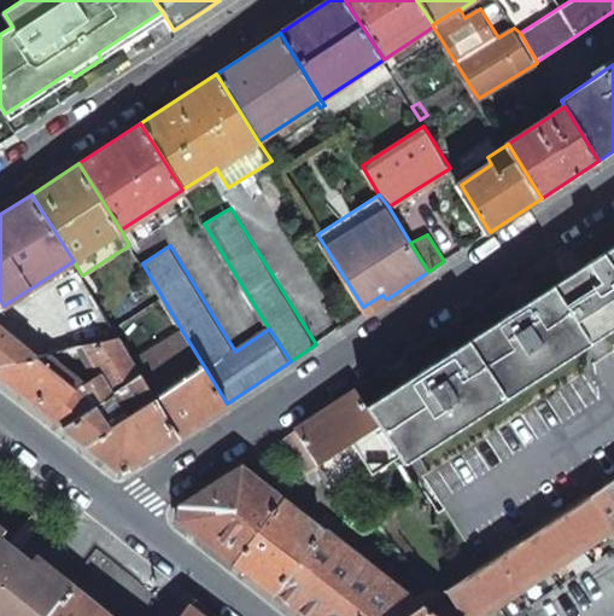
[(613,247),(368,407),(374,418),(404,464),(613,327),(613,247)]
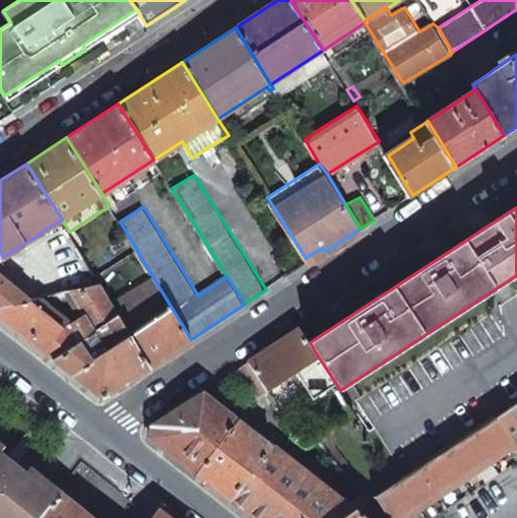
[(322,248),(306,258),(309,263),(325,252),(322,248)]
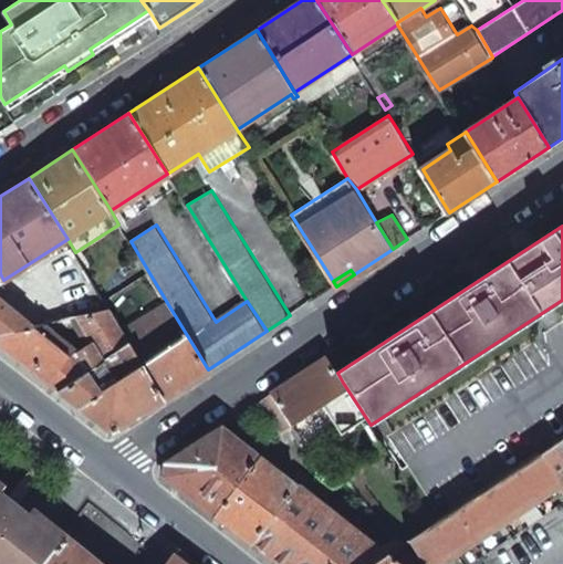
[(23,315),(37,325),(77,316),(111,309),(95,283),(31,296),(38,306),(23,315)]
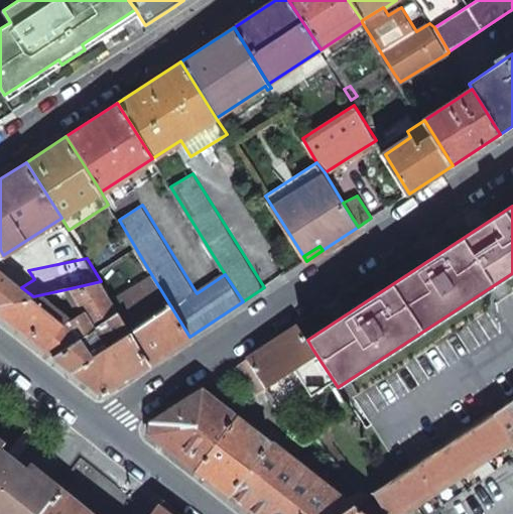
[(10,280),(0,271),(0,303),(30,297),(33,296),(21,287),(10,280)]
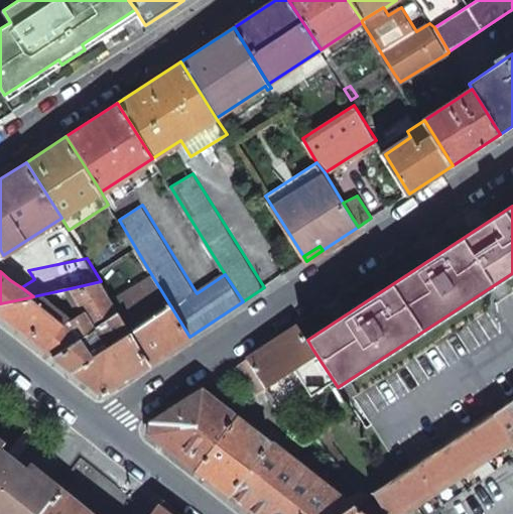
[(119,310),(151,362),(189,337),(154,279),(115,304),(119,310)]
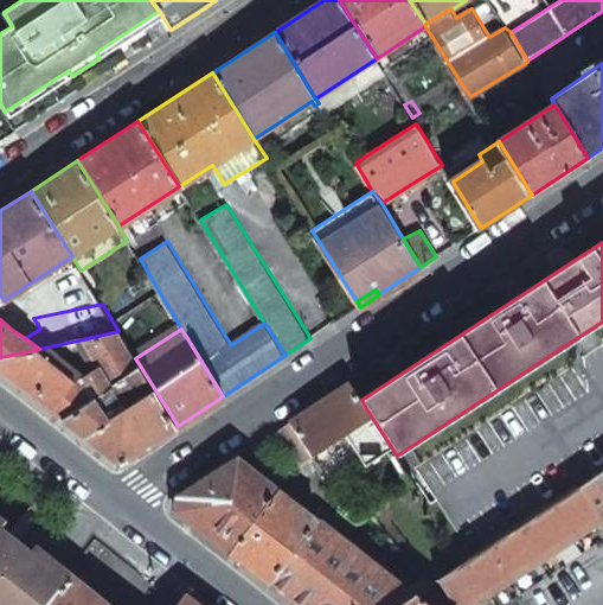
[(104,380),(81,383),(36,350),(0,357),(0,368),(50,408),(63,418),(94,397),(98,394),(103,389),(111,384),(140,365),(135,358),(119,331),(83,339),(104,380)]
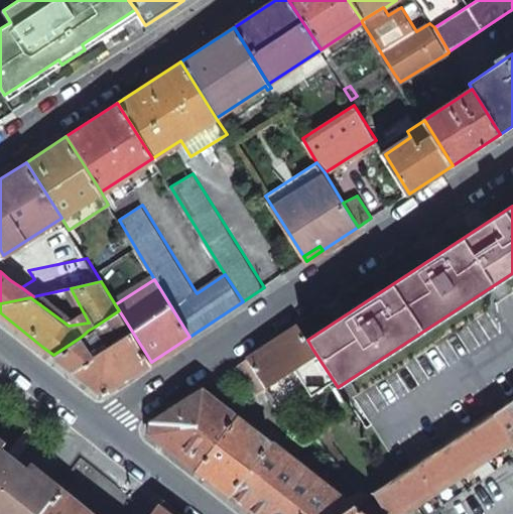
[(512,293),(355,395),(405,472),(493,414),(512,401),(512,293)]
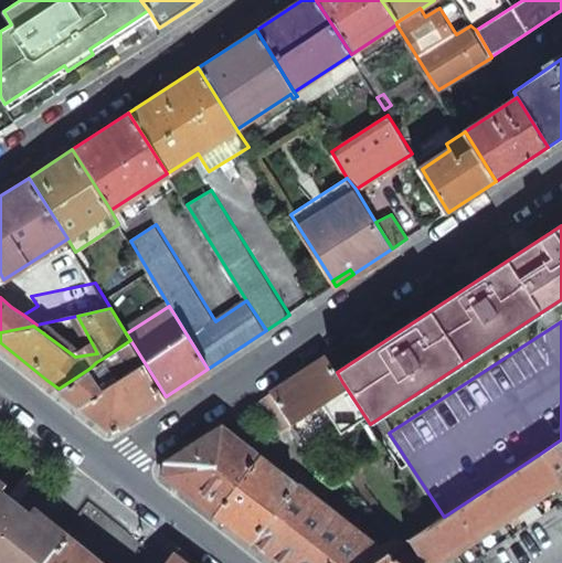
[(87,370),(59,389),(82,407),(113,431),(135,416),(166,396),(130,340),(104,358),(116,376),(101,388),(87,370)]
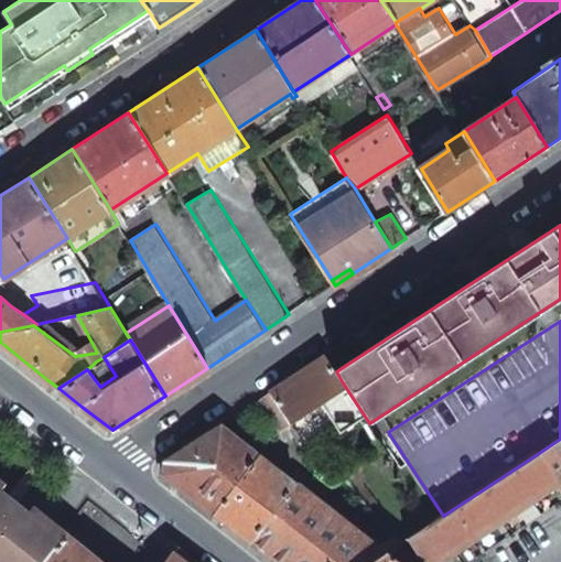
[(325,356),(272,391),(291,423),(324,402),(342,431),(363,418),(325,356)]
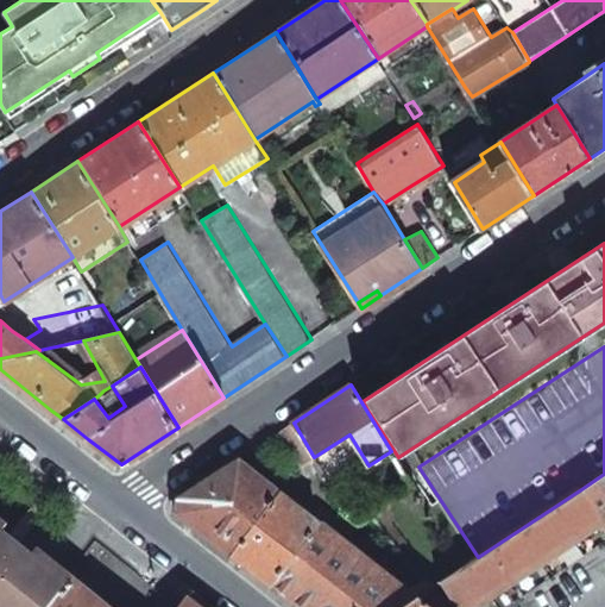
[(294,423),(278,431),(300,463),(294,471),(304,483),(321,473),(313,457),(314,457),(294,423)]
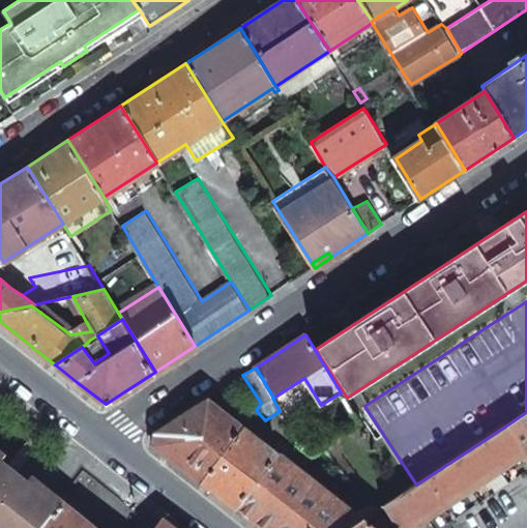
[(261,403),(242,375),(230,384),(252,415),(256,410),(261,403)]
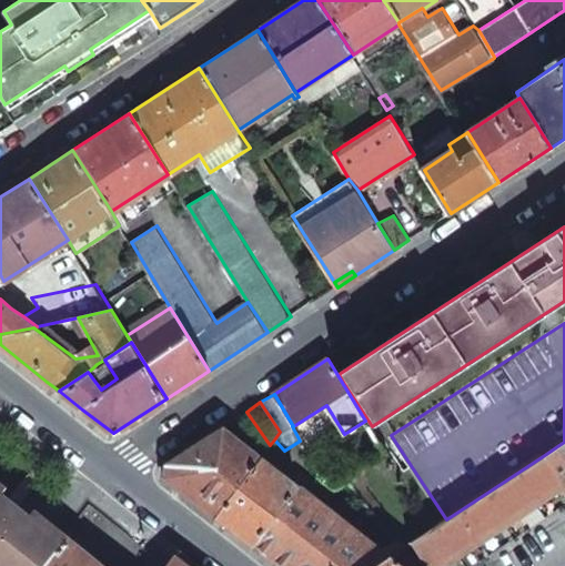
[(262,456),(223,426),(167,463),(167,476),(211,512),(217,516),(262,456)]
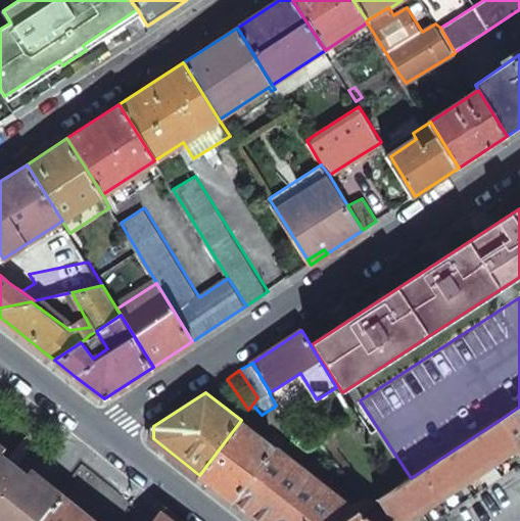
[(519,407),(500,420),(517,447),(519,445),(519,407)]
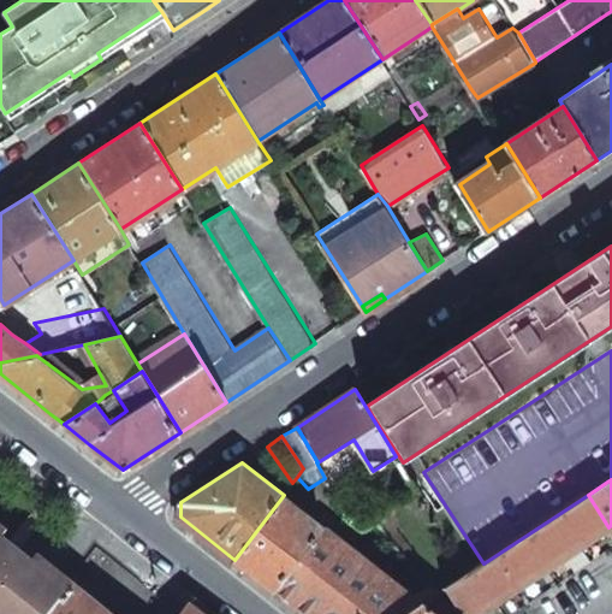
[(322,526),(284,495),(235,560),(239,564),(273,590),(322,526)]
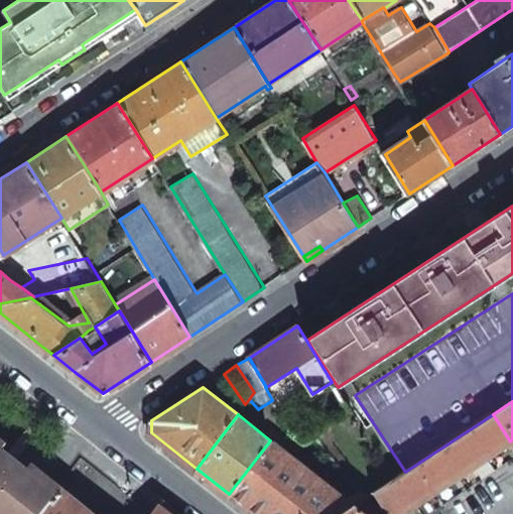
[(387,513),(401,513),(510,441),(493,414),(405,472),(373,493),(387,513)]
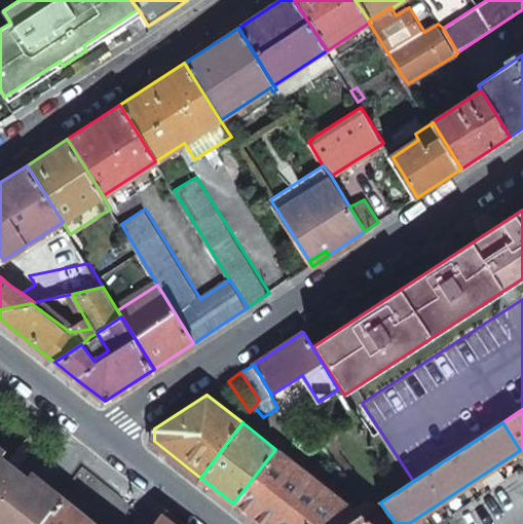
[(275,449),(233,503),(259,523),(346,523),(360,516),(275,449)]
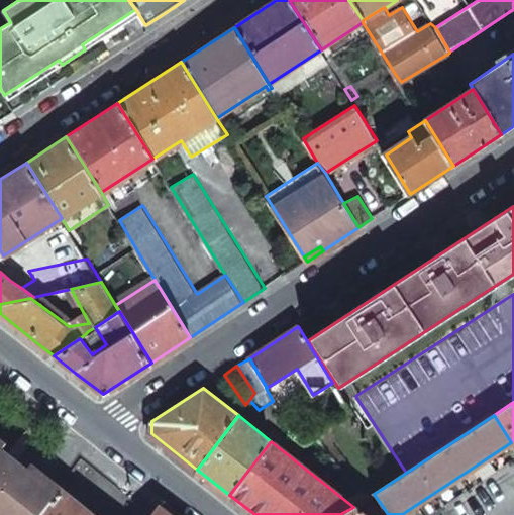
[(54,491),(0,447),(0,514),(41,514),(61,487),(58,485),(54,491)]
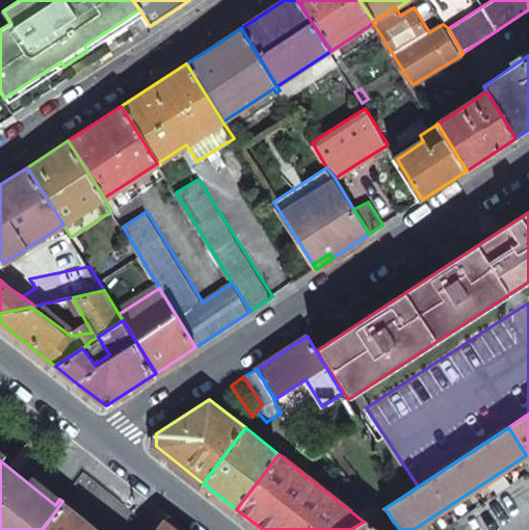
[(43,529),(99,529),(62,501),(43,529)]
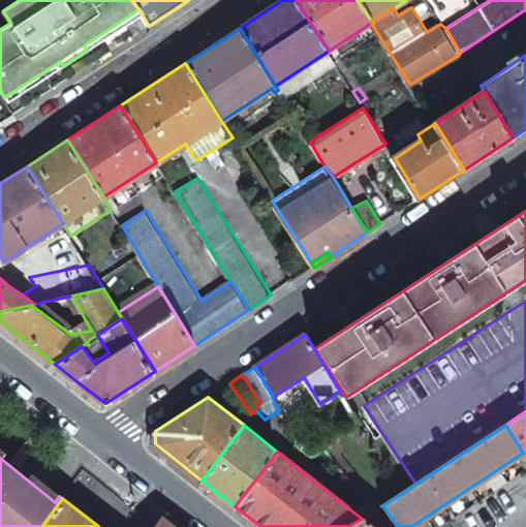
[(377,508),(371,502),(362,509),(368,516),(377,508)]
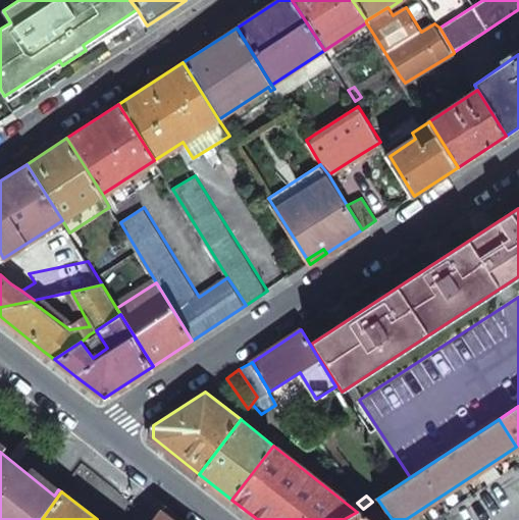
[(357,512),(367,519),(388,519),(392,519),(377,499),(372,502),(363,509),(357,512)]
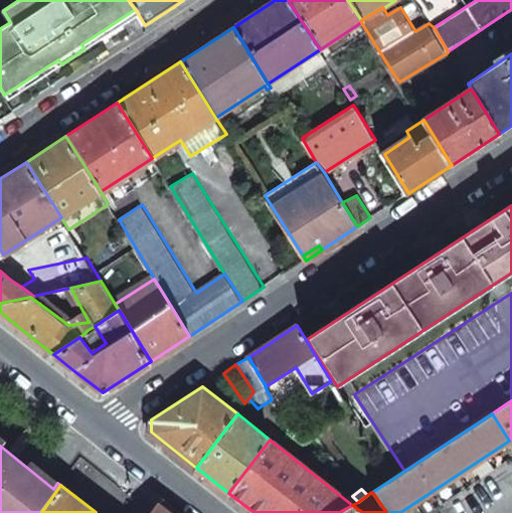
[(173,512),(158,501),(149,512),(173,512)]
